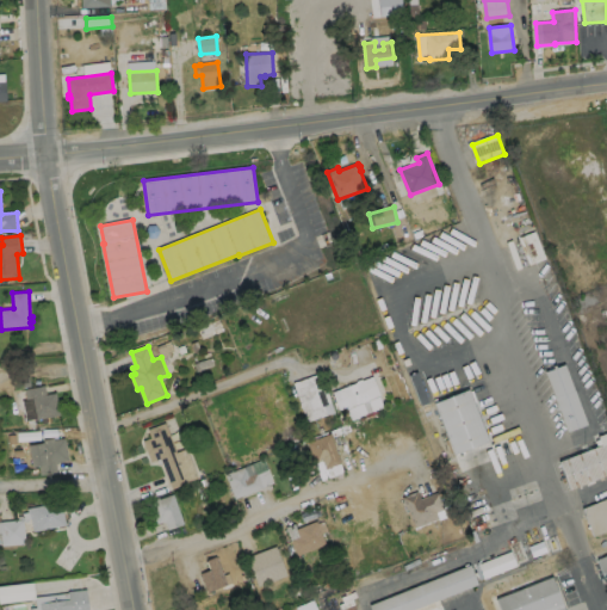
[(589,425),(569,432),(547,373),(567,364),(589,425)]
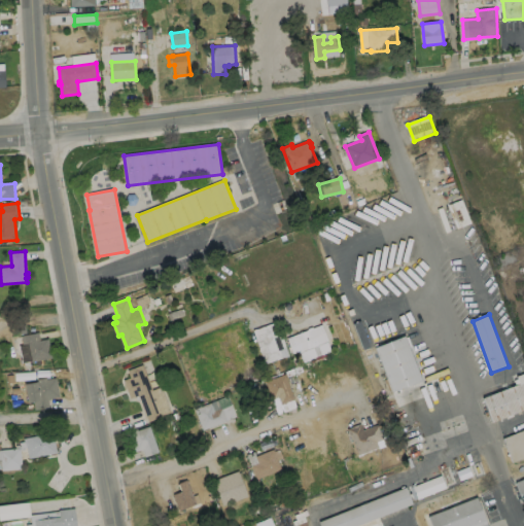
[(289,356),(266,364),(254,330),(278,322),(287,348),(286,348),(289,356)]
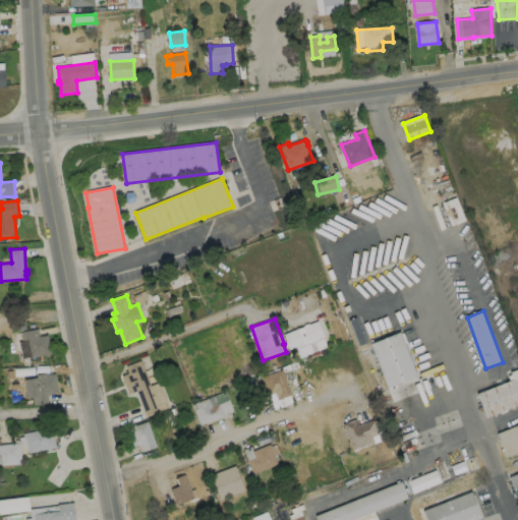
[(319,322),(326,338),(325,338),(328,347),(305,356),(305,357),(300,359),(296,348),(290,350),(285,335),(305,327),(304,326),(309,324),(310,325),(319,322)]
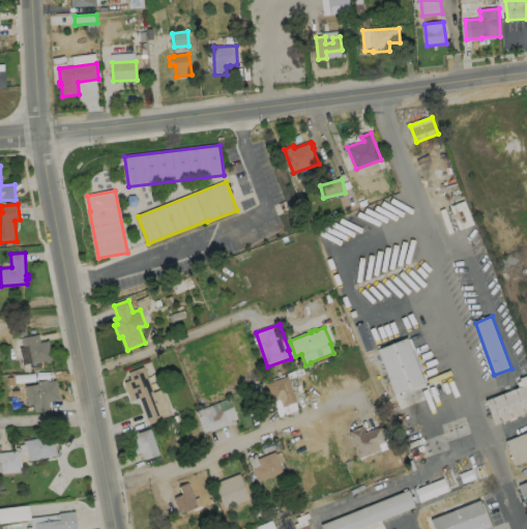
[(39,334),(41,343),(50,341),(54,360),(42,362),(44,366),(38,368),(37,363),(32,364),(32,363),(24,365),(21,348),(20,348),(19,342),(23,341),(23,338),(39,334)]
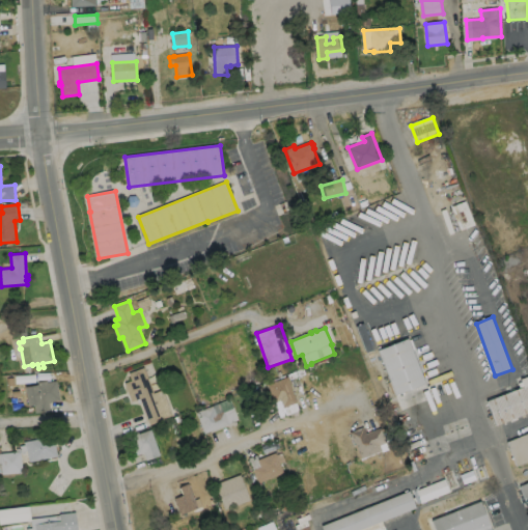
[(426,383),(396,395),(379,351),(409,339),(426,383)]
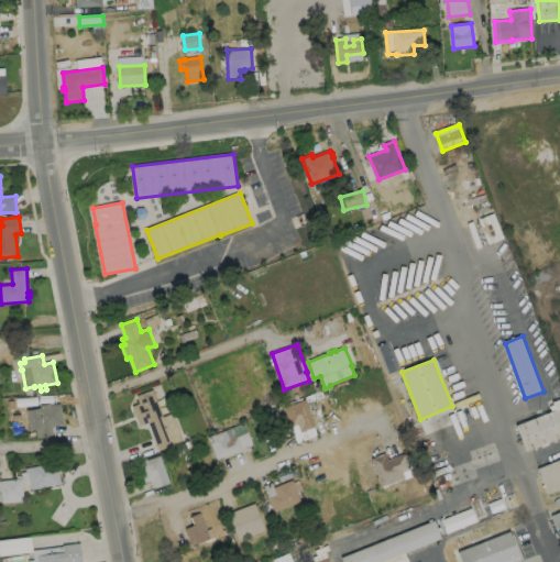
[(154,389),(175,445),(161,451),(150,422),(141,426),(133,407),(141,404),(139,396),(154,389)]
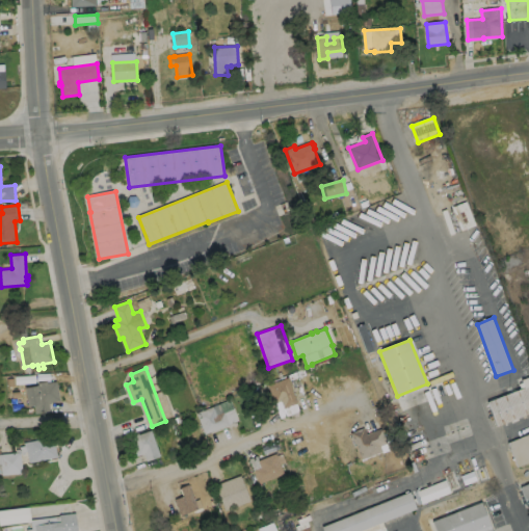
[(528,415),(498,427),(487,402),(525,388),(522,380),(528,377),(528,415)]
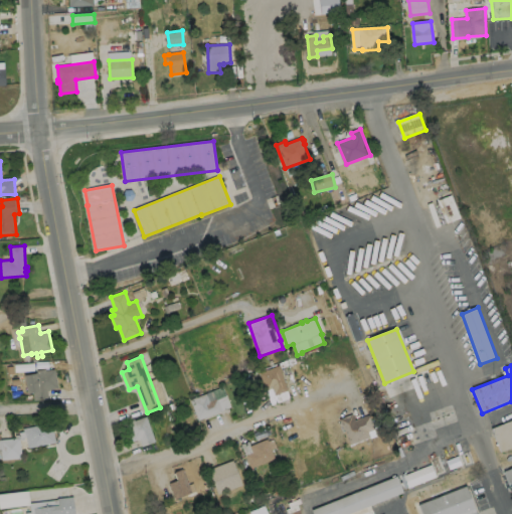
[(280,366),(290,390),(277,395),(274,388),(267,390),(261,373),(267,371),(267,370),(269,369),(269,370),(280,366)]
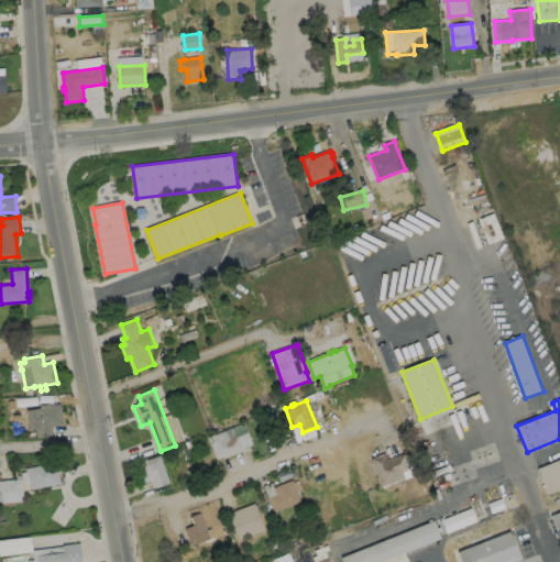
[(51,404),(51,406),(61,404),(65,425),(55,427),(53,428),(54,436),(40,438),(37,430),(31,431),(28,410),(39,408),(42,407),(42,406),(51,404)]
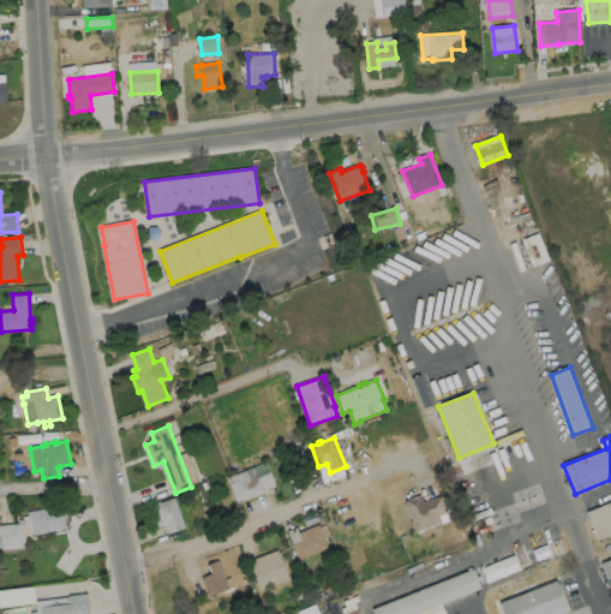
[(268,463),(277,488),(238,502),(228,477),(268,463)]
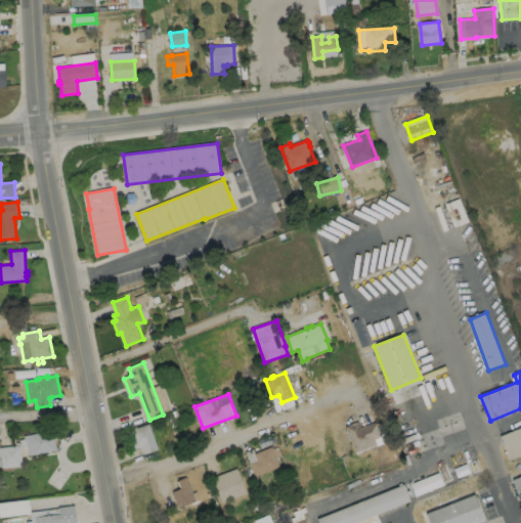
[(359,422),(361,428),(377,422),(383,437),(376,439),(378,445),(355,453),(346,427),(359,422)]
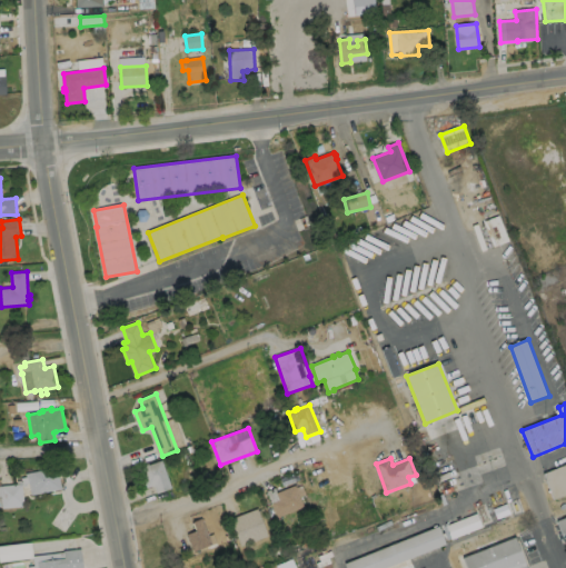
[(164,460),(174,488),(159,494),(156,486),(149,488),(141,468),(148,466),(148,465),(150,464),(151,465),(164,460)]
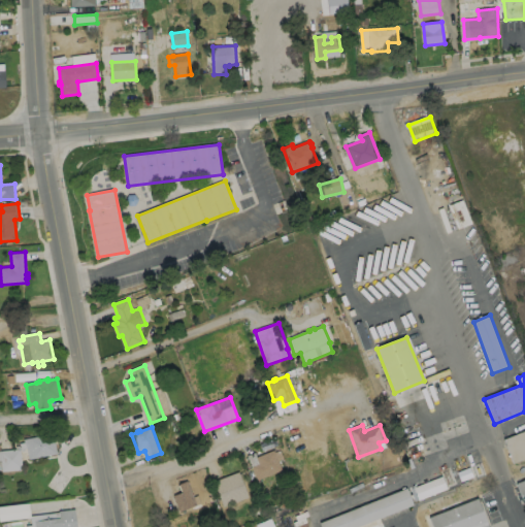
[(524,459),(514,464),(504,439),(524,430),(524,459)]
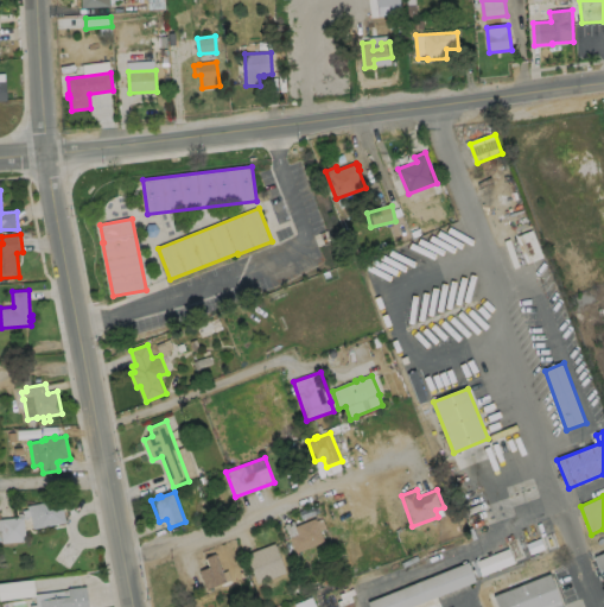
[(62,500),(67,523),(35,530),(31,512),(30,512),(29,506),(62,500)]
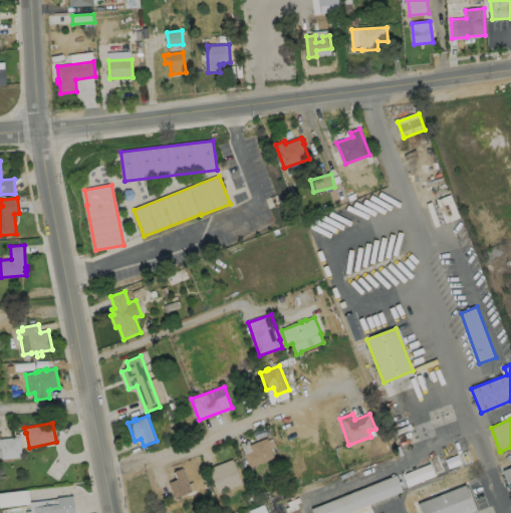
[(23,458),(3,460),(1,439),(21,437),(23,458)]
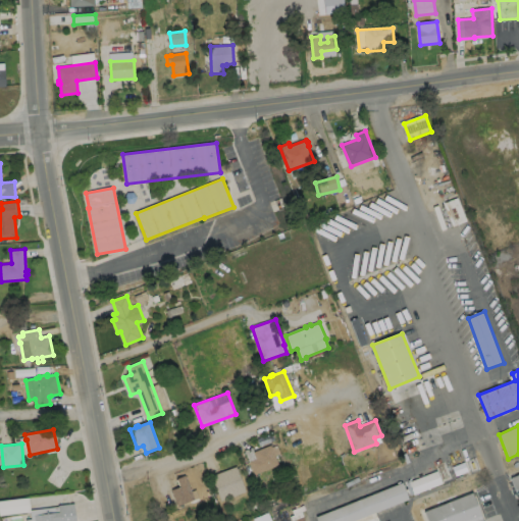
[(279,465),(255,475),(250,462),(257,460),(254,453),(271,446),(279,465)]
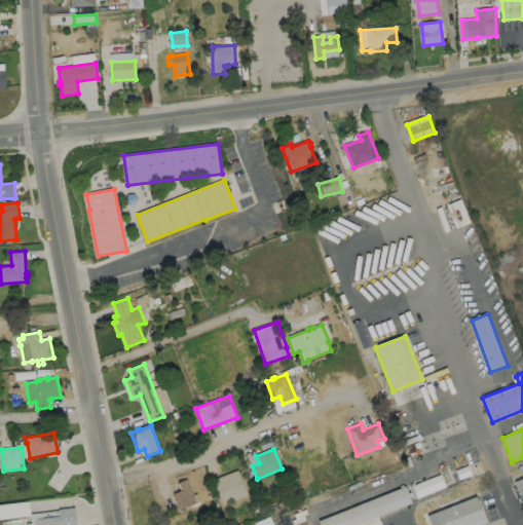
[(249,495),(224,505),(214,480),(239,471),(249,495)]
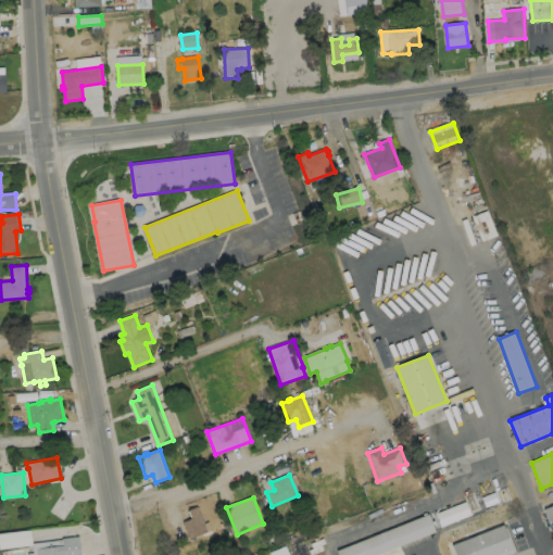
[(467,502),(472,515),(441,527),(436,512),(438,512),(438,513),(467,502)]
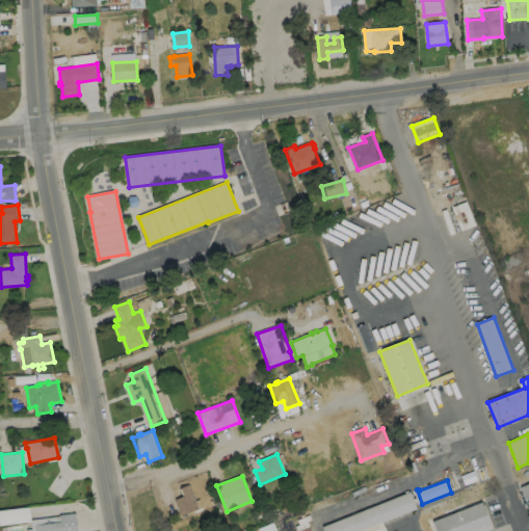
[(200,509),(182,516),(176,500),(185,497),(181,488),(190,485),(200,509)]
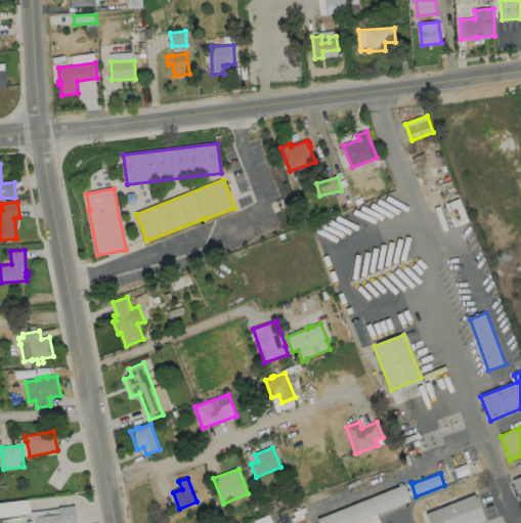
[(410,502),(356,522),(318,522),(317,519),(404,484),(410,502)]
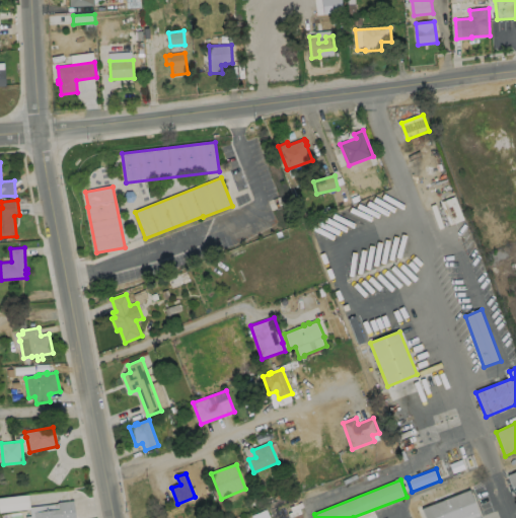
[(428,517),(424,508),(470,490),(482,517),(428,517)]
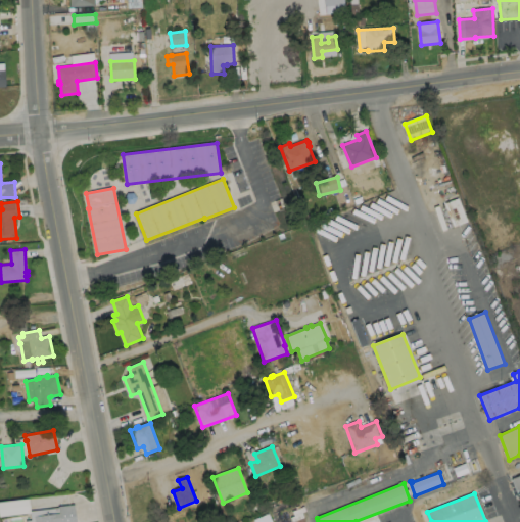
[(0,516),(32,514),(31,500),(0,501),(0,516)]
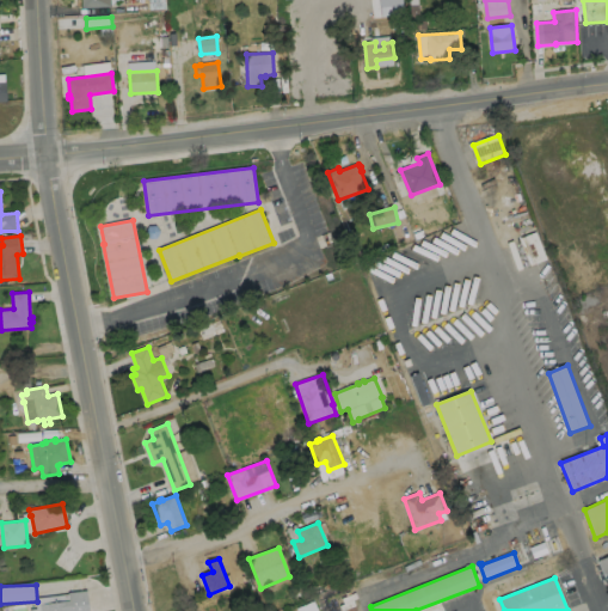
[(41,610),(41,605),(71,600),(69,593),(88,591),(91,610),(41,610)]
